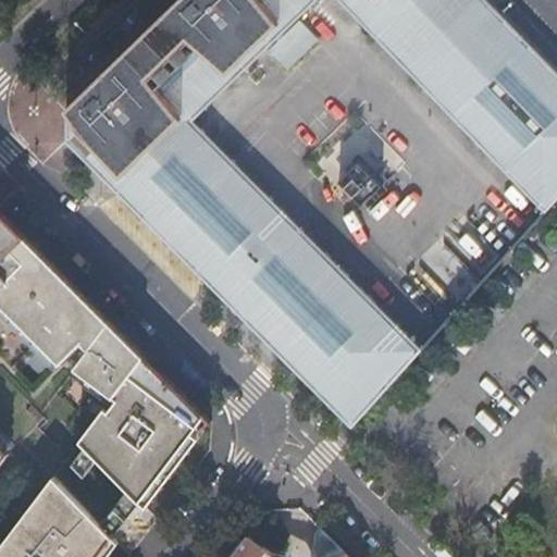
[(318,0),(337,0),(545,213),(556,199),(556,72),(486,0),(178,0),(69,107),(65,110),(65,143),(353,429),(423,349),(194,121),(318,0)]
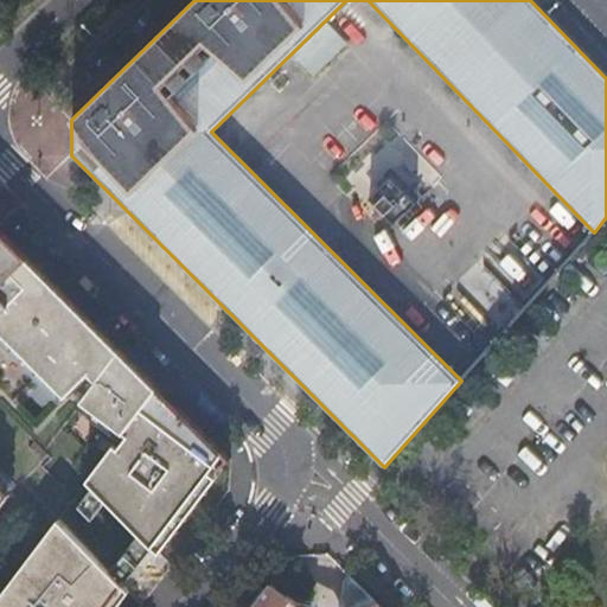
[(391,177),(369,198),(395,224),(423,197),(417,192),(413,187),(407,193),(391,177)]
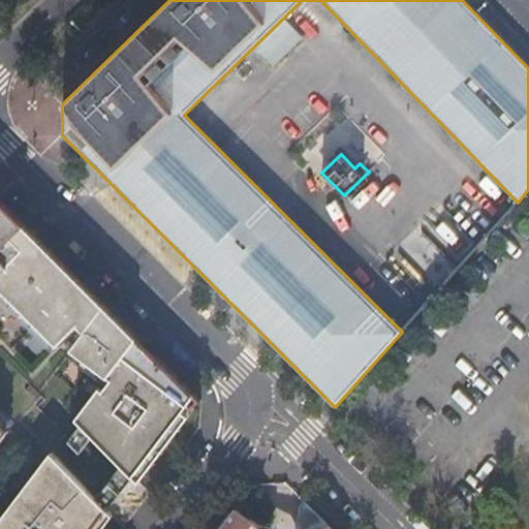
[(139,337),(0,198),(0,284),(59,343),(80,323),(86,330),(73,347),(114,378),(105,389),(101,386),(78,418),(123,465),(134,476),(139,483),(195,408),(193,407),(201,399),(165,364),(142,345),(139,337)]
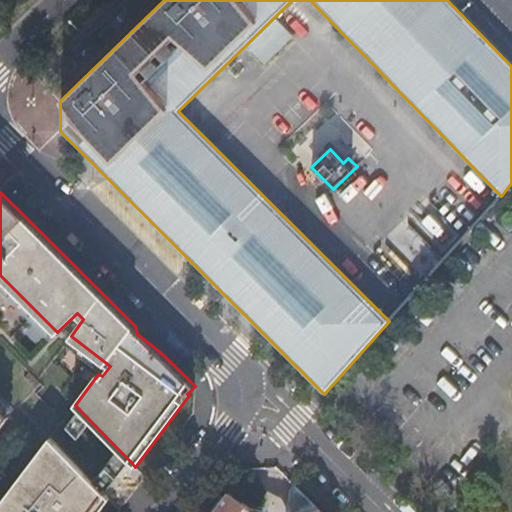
[(0,428),(9,416),(0,406),(0,428)]
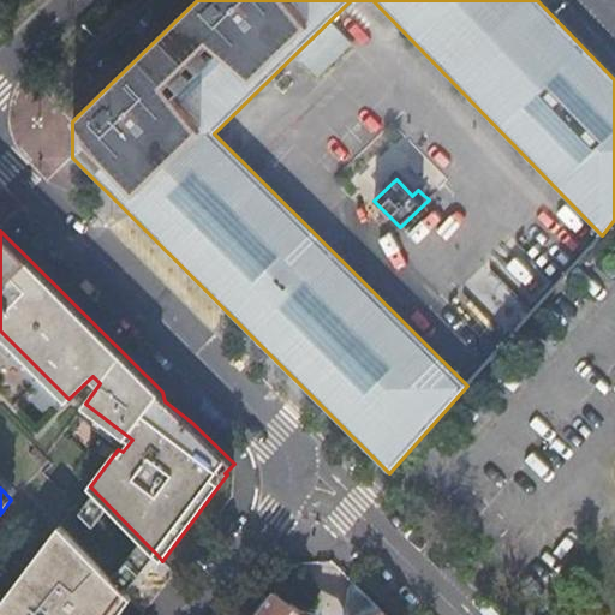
[(95,503),(83,518),(99,531),(111,517),(95,503)]
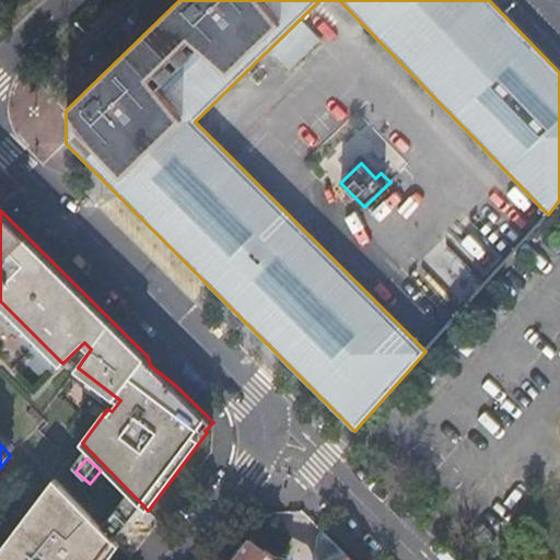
[(103,527),(55,479),(4,547),(0,551),(0,559),(107,559),(119,545),(114,539),(104,529),(103,527)]
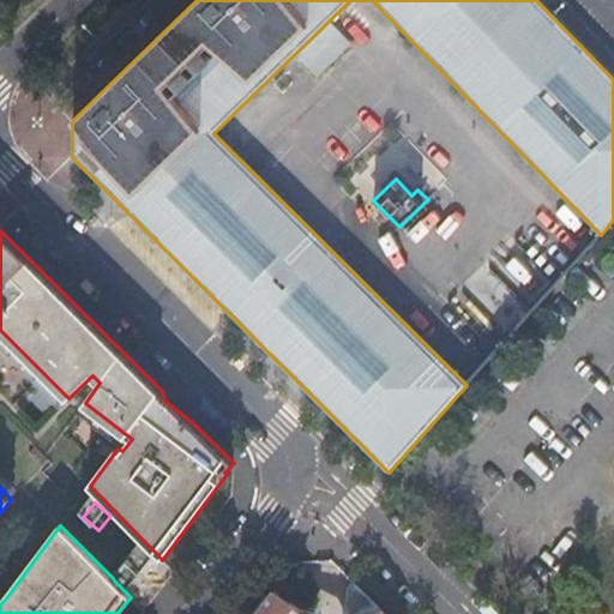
[(143,540),(128,559),(140,571),(156,553),(143,540)]
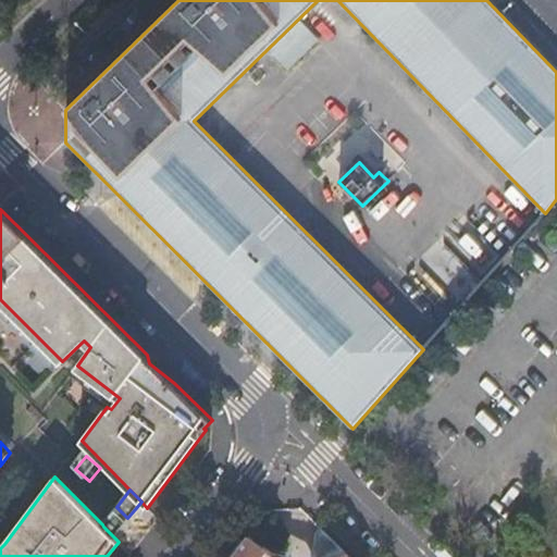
[(116,507),(102,524),(113,536),(127,518),(116,507)]
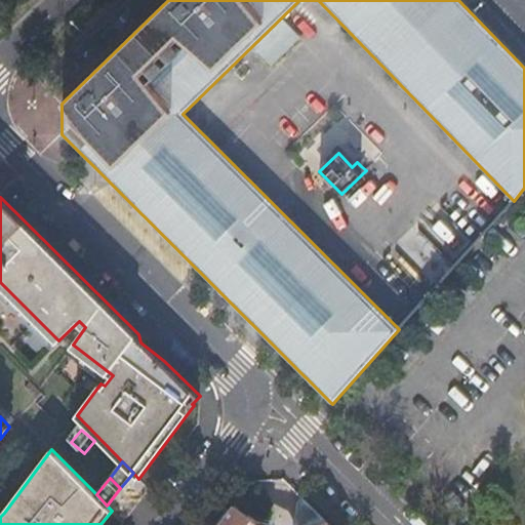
[(234,507),(218,524),(267,524),(254,522),(234,507)]
